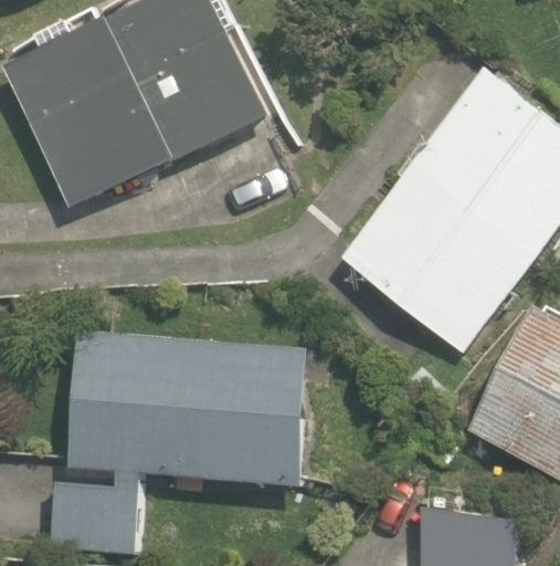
[(268,113),(213,0),(137,0),(0,65),(69,208),(268,113)]
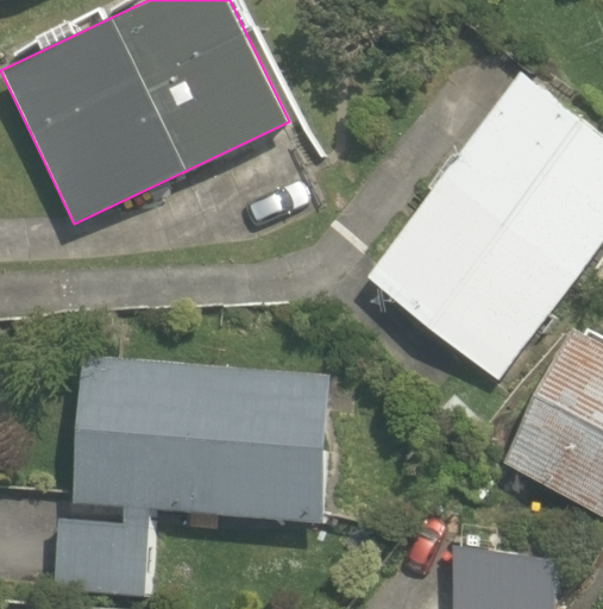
[(497,378),(602,242),(602,133),(525,73),(459,157),(454,152),(428,187),(433,189),(365,277),(497,378)]
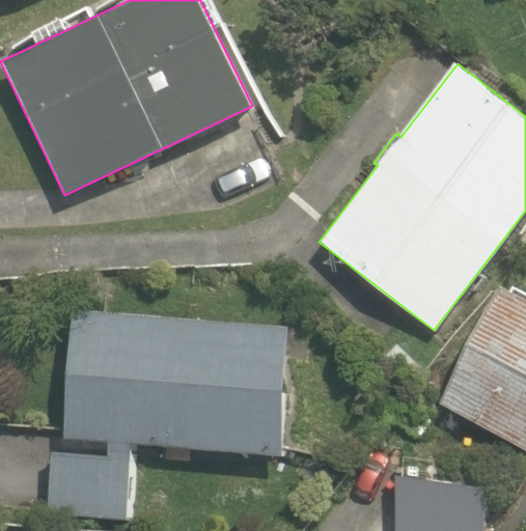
[(525,451),(525,299),(502,286),(439,404),(525,451)]
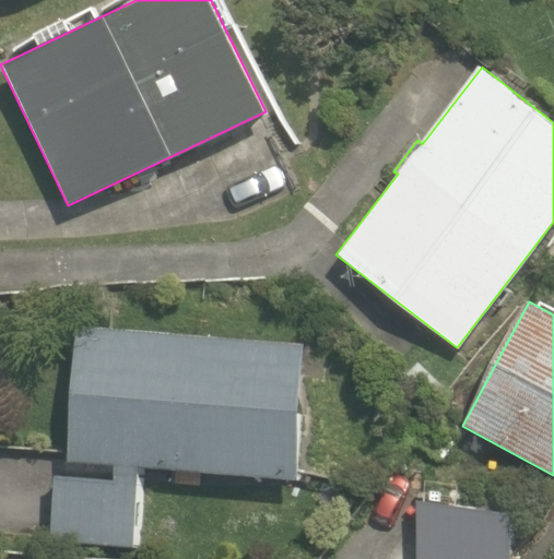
[(309,342),(79,325),(69,462),(115,465),(114,482),(52,477),(48,542),(133,548),(139,468),(299,479),(309,342)]
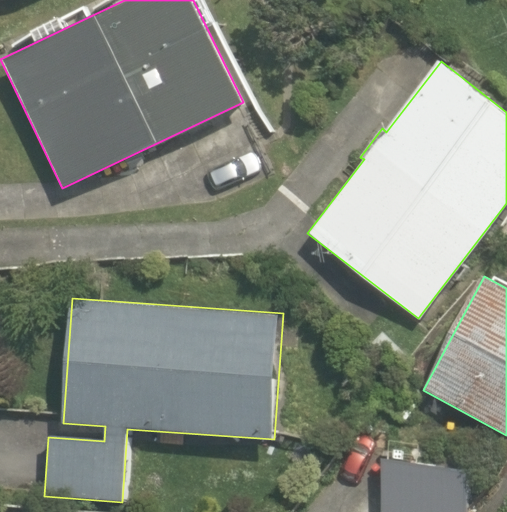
[(381,511),(467,511),(468,467),(382,465),(381,511)]
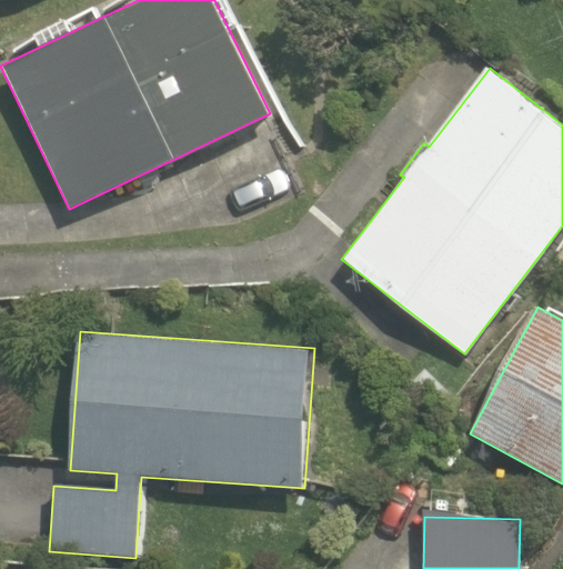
All buildings are outlined.
